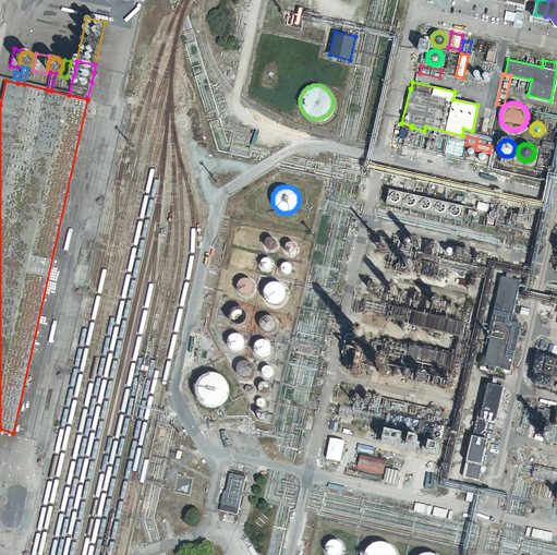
[(398,200),(398,198),(398,196),(398,195),(398,194),(397,193),(396,192),(395,192),(394,192),(392,192),(391,192),(390,193),(389,194),(388,195),(388,196),(388,197),(389,200),(389,201),(390,201),(391,202),(392,202),(394,202),(395,202),(397,201),(398,200)]
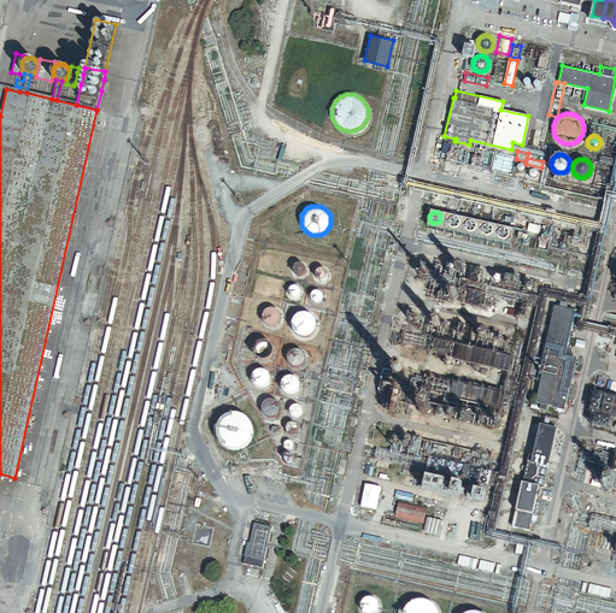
[(457,224),(458,223),(458,222),(457,220),(457,218),(456,218),(455,217),(453,216),(452,216),(451,216),(450,217),(449,218),(447,218),(446,220),(446,222),(446,223),(447,224),(447,225),(449,227),(450,227),(451,228),(452,228),(455,227),(456,227),(456,225),(457,224)]
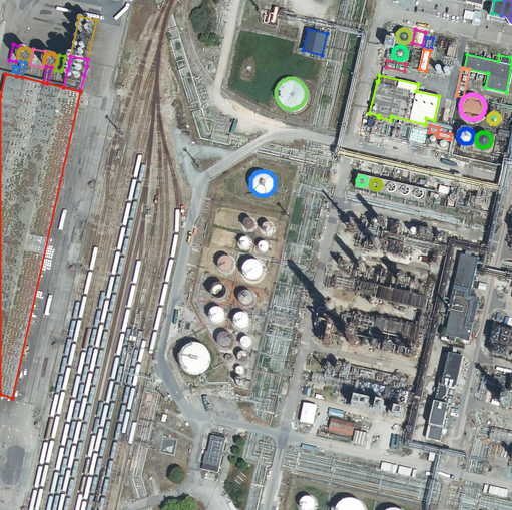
[(395,189),(395,188),(395,187),(395,186),(394,185),(394,184),(393,183),(392,183),(390,182),(389,183),(388,183),(387,184),(386,185),(386,186),(386,187),(386,188),(386,189),(387,190),(388,191),(389,191),(390,192),(391,192),(392,192),(393,191),(394,190),(395,189)]
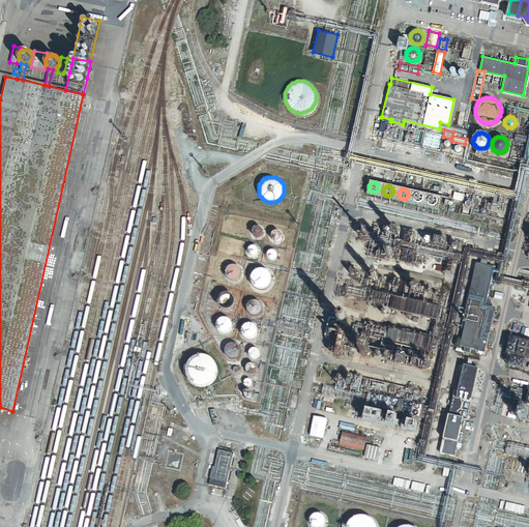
[(422,199),(422,198),(422,197),(422,196),(422,195),(421,194),(420,193),(419,193),(418,193),(417,193),(415,193),(414,194),(414,195),(413,196),(413,197),(413,198),(413,199),(414,200),(415,201),(416,202),(417,202),(418,202),(419,202),(420,201),(421,200),(422,199)]
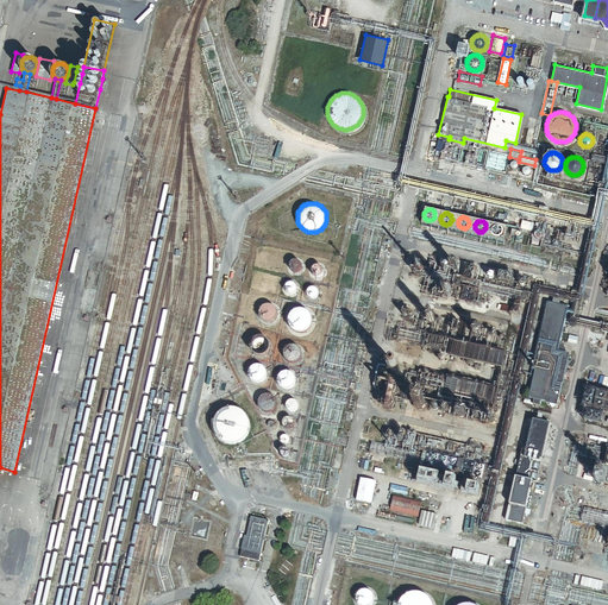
[(502,233),(503,232),(503,229),(502,228),(502,227),(501,226),(500,226),(499,225),(497,225),(496,225),(495,226),(494,226),(493,227),(491,228),(491,229),(491,232),(493,233),(493,234),(494,235),(495,235),(496,235),(497,235),(500,235),(501,235),(502,234),(502,233)]
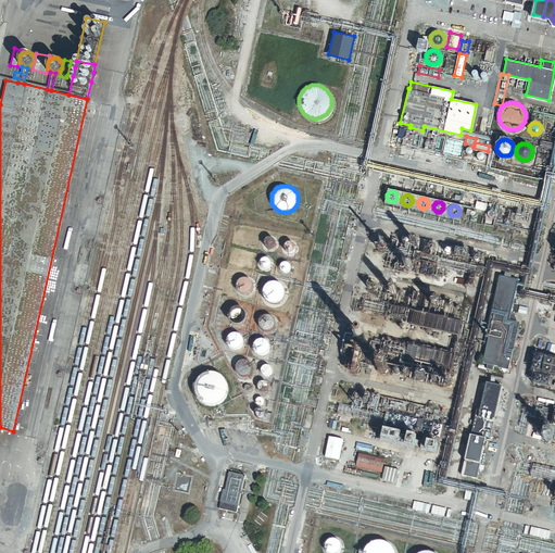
[(274,243),(274,242),(274,241),(274,240),(274,239),(273,238),(272,237),(270,237),(269,237),(268,237),(267,237),(266,238),(265,239),(264,240),(264,241),(264,242),(265,243),(265,244),(266,246),(267,247),(268,247),(269,247),(270,247),(272,246),(273,244),(274,243)]
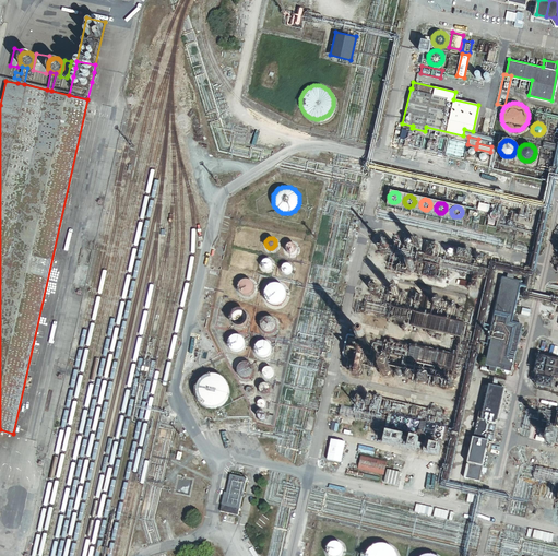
[(295,249),(296,248),(296,247),(296,246),(295,245),(294,244),(293,243),(292,243),(291,243),(289,243),(288,243),(287,244),(286,245),(286,246),(285,247),(285,248),(286,249),(286,250),(287,251),(288,252),(289,252),(292,252),(293,252),(294,251),(295,250),(295,249)]
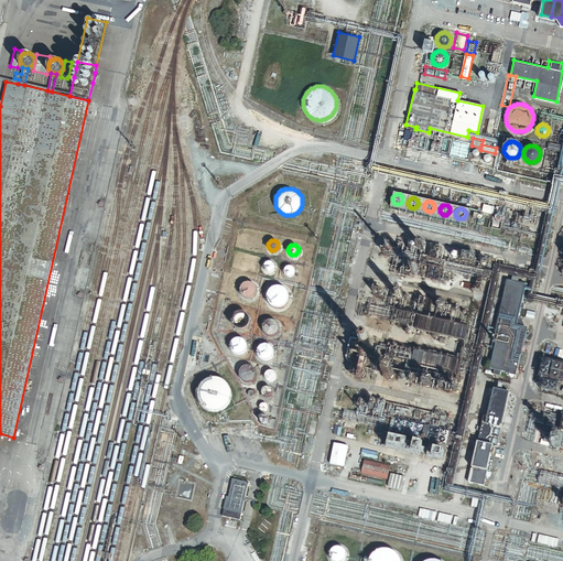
[(273,268),(273,267),(273,266),(273,265),(272,263),(272,262),(271,261),(270,261),(269,260),(267,261),(266,261),(264,262),(263,265),(263,266),(263,267),(263,268),(264,269),(266,270),(267,270),(268,271),(269,271),(270,270),(271,270),(272,269),(273,268)]
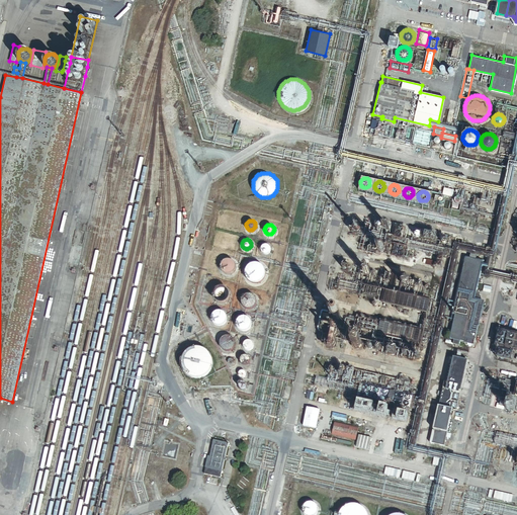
[(269,250),(269,249),(269,247),(269,246),(269,245),(268,244),(267,244),(266,243),(265,243),(263,243),(262,243),(261,244),(261,245),(260,246),(260,247),(260,248),(260,250),(261,251),(262,251),(263,252),(264,252),(265,252),(266,252),(267,251),(268,251),(269,250)]
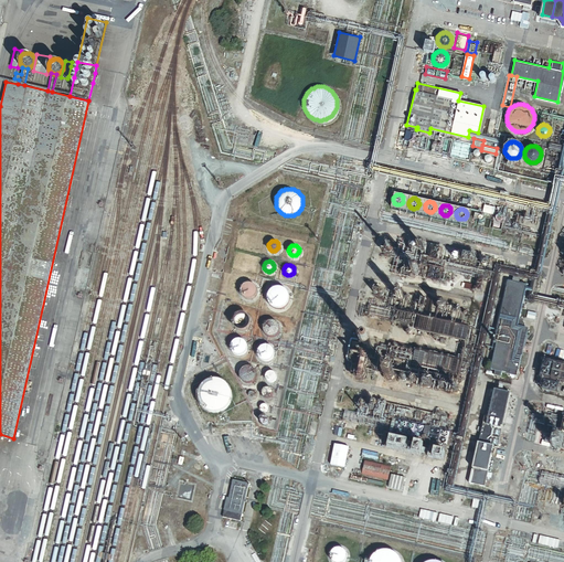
[(512,281),(508,279),(493,339),(492,339),(490,347),(495,348),(490,367),(495,368),(493,373),(500,374),(501,370),(507,371),(507,372),(515,374),(527,327),(521,326),(522,318),(520,317),(522,306),(523,307),(524,303),(523,303),(527,287),(528,288),(529,284),(528,284),(528,282),(519,279),(520,276),(513,275),(512,281)]
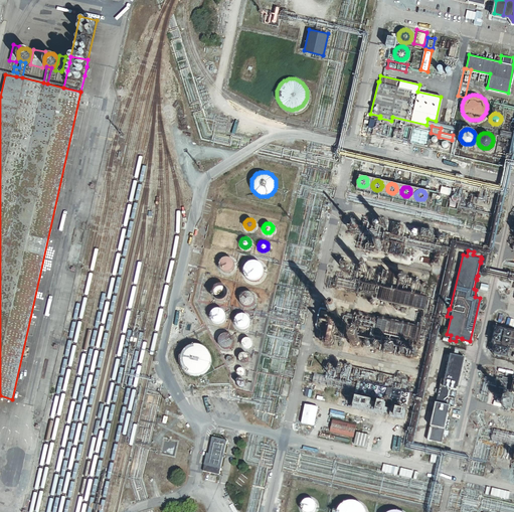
[(234,262),(233,261),(233,260),(232,259),(232,258),(231,258),(230,257),(229,256),(228,256),(227,256),(226,256),(225,256),(224,256),(223,256),(222,257),(221,258),(220,259),(220,260),(219,261),(219,262),(219,263),(219,264),(219,265),(219,266),(220,267),(220,268),(221,269),(222,270),(223,270),(224,271),(225,271),(226,271),(227,271),(228,271),(229,271),(229,270),(230,270),(231,269),(232,269),(232,268),(233,267),(233,266),(234,265),(234,264),(234,263),(234,262)]
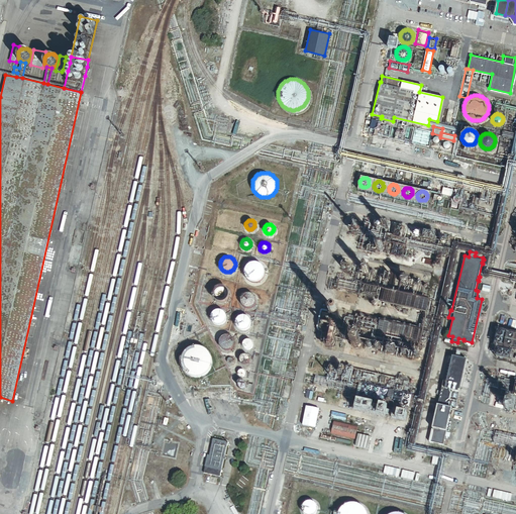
[(264,271),(264,270),(264,269),(264,267),(263,266),(263,265),(262,264),(261,264),(260,263),(259,262),(258,262),(256,261),(254,261),(253,261),(252,261),(251,262),(250,262),(249,263),(248,263),(247,264),(246,265),(245,266),(245,267),(244,269),(244,270),(244,271),(244,272),(244,273),(245,275),(245,276),(246,277),(247,278),(248,279),(249,280),(251,280),(252,281),(253,281),(254,281),(255,281),(258,280),(259,280),(260,279),(261,279),(262,278),(263,277),(263,276),(264,275),(264,274),(264,272),(264,271)]
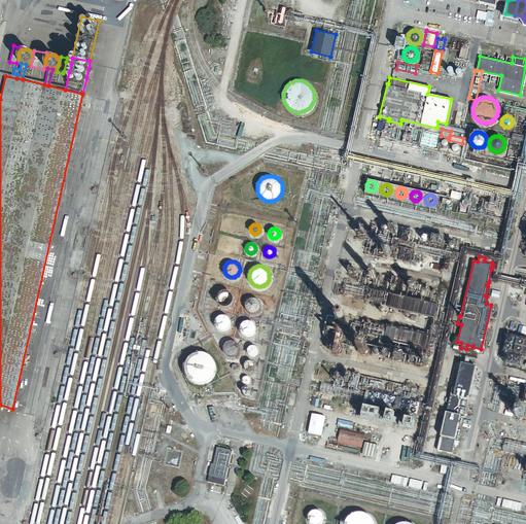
[(233,297),(233,295),(232,294),(232,293),(231,292),(230,292),(229,291),(228,291),(226,291),(225,291),(224,291),(223,291),(222,291),(221,292),(220,292),(220,293),(219,294),(218,295),(218,297),(218,298),(218,299),(218,300),(218,301),(218,302),(218,303),(219,304),(220,304),(220,305),(221,305),(222,306),(223,306),(224,307),(225,307),(226,307),(228,306),(229,306),(230,306),(231,305),(232,304),(233,303),(233,302),(233,301),(234,300),(234,299),(234,298),(233,297)]
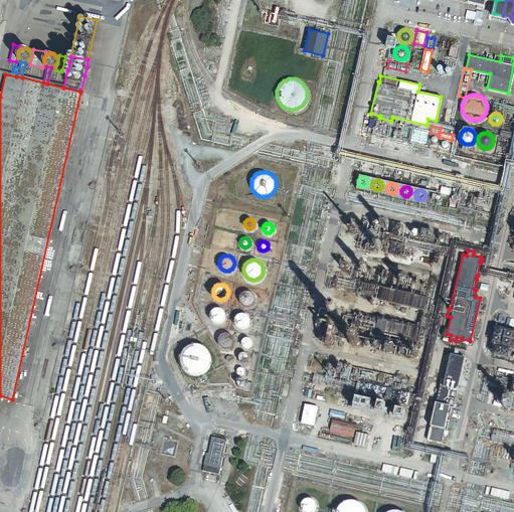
[(254,297),(253,296),(253,295),(252,294),(252,293),(251,293),(250,292),(249,292),(249,291),(248,291),(247,291),(246,291),(245,291),(244,291),(243,292),(242,292),(241,293),(240,294),(240,295),(239,296),(239,297),(239,298),(239,299),(239,300),(239,301),(240,302),(240,303),(241,304),(242,305),(243,305),(244,306),(245,306),(246,306),(247,306),(248,306),(249,305),(250,305),(251,304),(252,304),(252,303),(253,302),(253,301),(254,300),(254,299),(254,298),(254,297)]
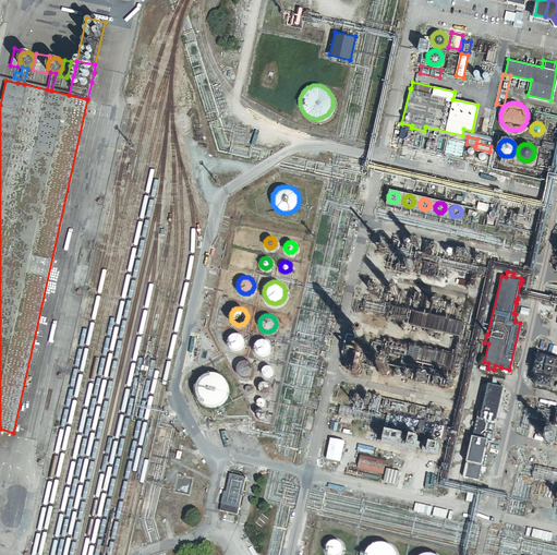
[(243,339),(243,338),(242,337),(242,336),(241,336),(241,335),(240,335),(239,334),(238,334),(237,333),(235,333),(234,333),(233,333),(232,334),(231,334),(230,335),(229,336),(228,337),(228,338),(228,339),(227,340),(227,341),(227,342),(227,344),(228,345),(229,346),(229,347),(230,348),(231,348),(231,349),(232,349),(233,349),(234,349),(235,349),(237,349),(238,349),(239,349),(240,348),(241,348),(241,347),(242,346),(243,345),(243,344),(243,342),(243,341),(243,340),(243,339)]
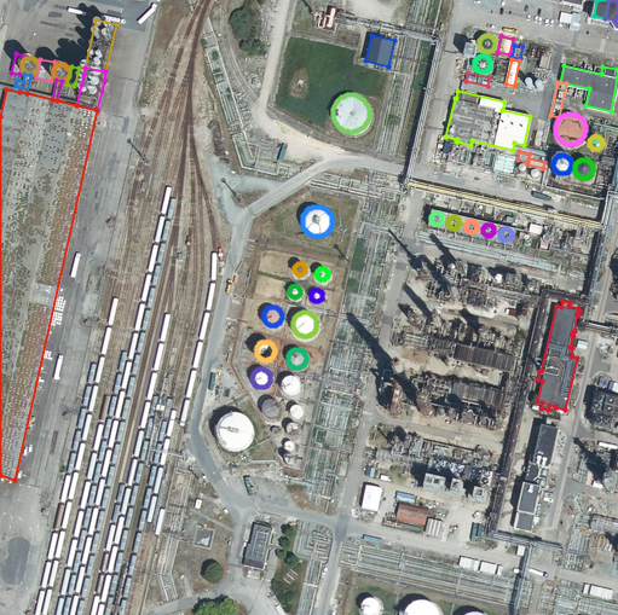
[(300,382),(299,381),(299,379),(298,378),(296,377),(295,376),(294,376),(293,375),(292,375),(290,375),(289,375),(288,376),(287,376),(286,377),(284,378),(283,378),(283,379),(282,381),(282,382),(282,383),(282,384),(282,386),(282,387),(282,388),(283,389),(284,390),(286,392),(287,393),(288,393),(289,393),(290,393),(292,393),(293,393),(294,393),(295,393),(295,392),(296,392),(298,390),(299,389),(299,388),(300,387),(300,386),(300,384),(300,383),(300,382)]
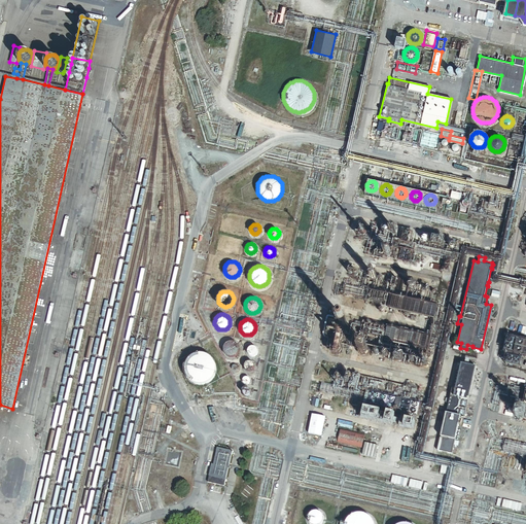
[(239,346),(238,345),(238,344),(237,343),(236,343),(236,342),(235,341),(234,341),(233,341),(232,341),(231,341),(230,341),(229,341),(228,341),(226,342),(225,343),(224,344),(224,345),(223,346),(223,347),(223,348),(223,349),(223,350),(223,351),(224,352),(224,353),(225,353),(226,354),(226,355),(228,355),(229,355),(230,356),(231,356),(232,356),(233,356),(234,356),(235,355),(236,354),(237,353),(238,353),(238,352),(238,351),(239,350),(239,349),(239,348),(239,347),(239,346)]
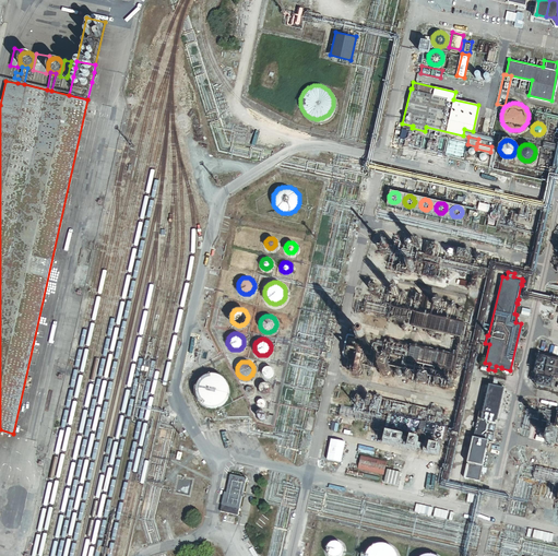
[(272,374),(272,373),(272,370),(272,369),(272,368),(271,367),(270,367),(269,366),(268,366),(266,366),(265,367),(264,367),(263,368),(262,369),(262,370),(262,373),(263,374),(263,375),(264,375),(265,376),(266,376),(268,376),(269,376),(270,375),(271,375),(272,374)]
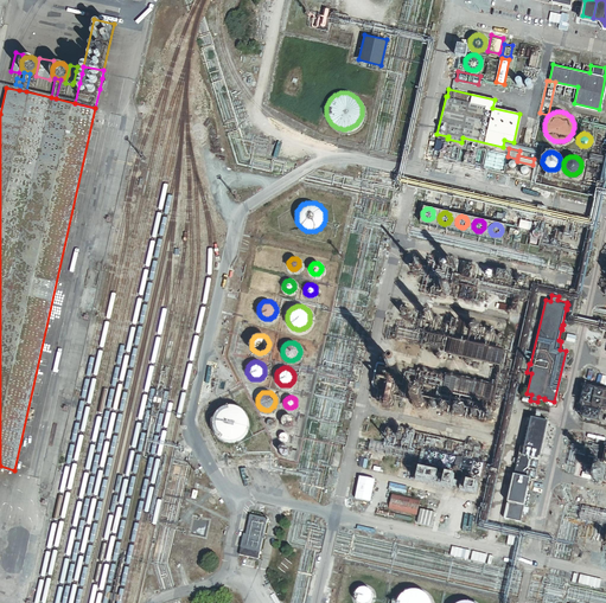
[(227,438),(233,438),(238,437),(243,434),(246,428),(248,422),(247,416),(244,411),(241,406),(236,403),(230,402),(224,403),(218,405),(214,410),(211,416),(210,422),(212,428),(216,434),(221,437),(227,438)]
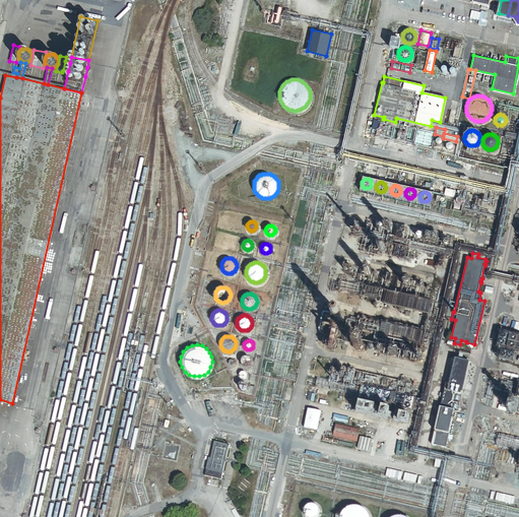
[(515,347),(501,344),(498,357),(512,360),(515,347)]
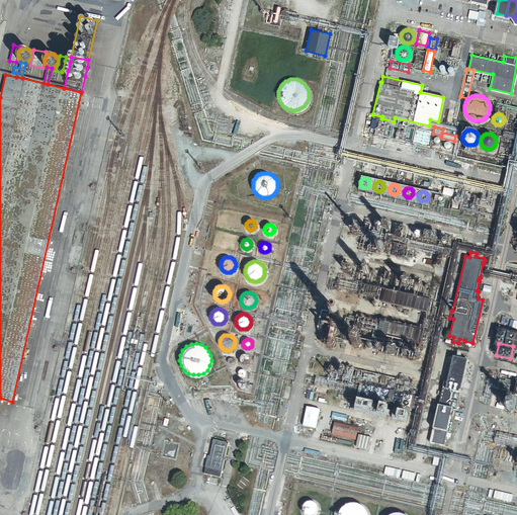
[(248,360),(249,359),(249,358),(249,357),(248,356),(247,355),(246,354),(245,354),(244,354),(243,354),(242,354),(241,355),(240,356),(240,357),(240,358),(240,359),(240,360),(241,361),(241,362),(242,363),(244,363),(245,363),(246,363),(247,362),(248,361),(248,360)]
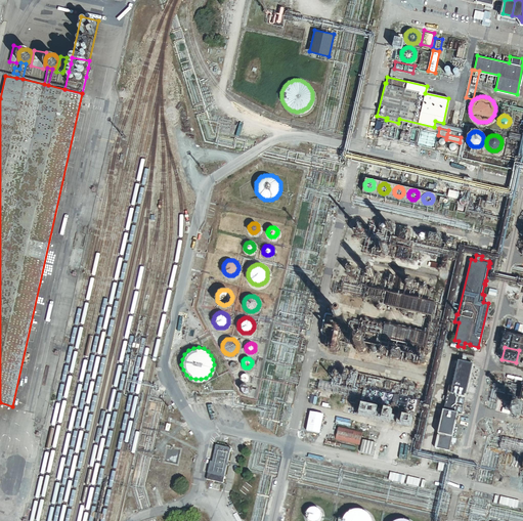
[(465,395),(473,362),(458,359),(450,392),(447,392),(443,408),(442,407),(434,445),(449,448),(458,411),(453,410),(458,394),(465,395)]
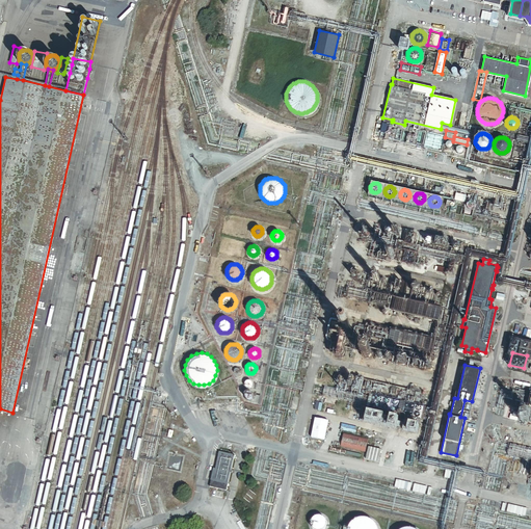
[(525,406),(529,391),(522,390),(519,404),(525,406)]
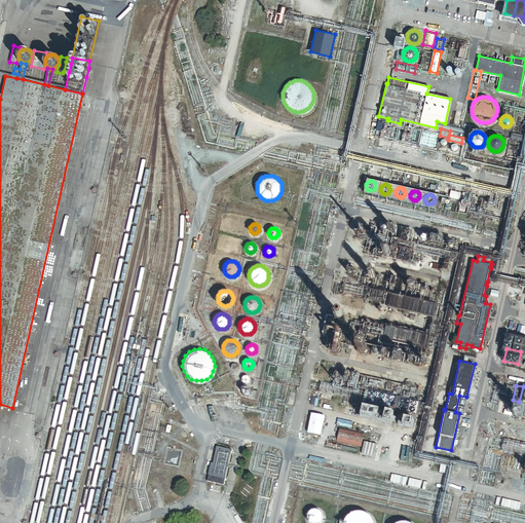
[(364,432),(339,426),(336,439),(361,444),(364,432)]
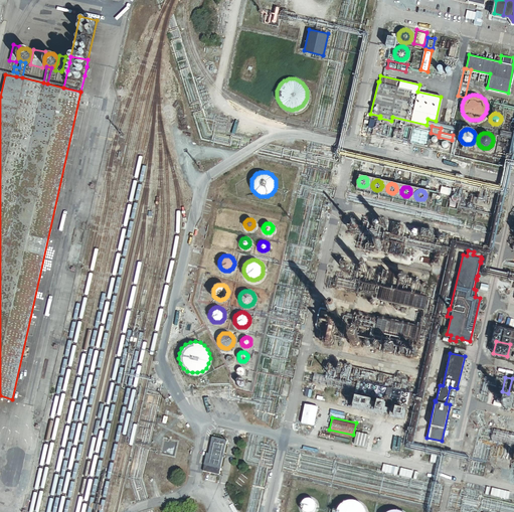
[(218,472),(226,438),(212,435),(208,452),(206,451),(202,469),(218,472)]
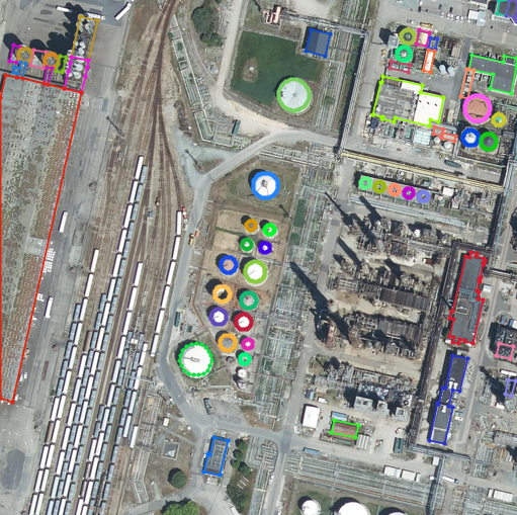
[(317,505),(317,504),(317,503),(316,502),(315,502),(315,501),(314,500),(313,500),(312,500),(311,499),(310,499),(309,499),(308,499),(308,500),(307,500),(306,500),(305,501),(304,502),(303,503),(303,504),(303,505),(302,506),(302,507),(302,508),(303,509),(303,510),(304,511),(304,512),(305,513),(306,513),(307,514),(308,514),(309,514),(310,514),(311,514),(312,514),(313,514),(314,513),(315,513),(315,512),(316,511),(316,510),(317,510),(317,509),(317,508),(317,507),(317,506),(317,505)]
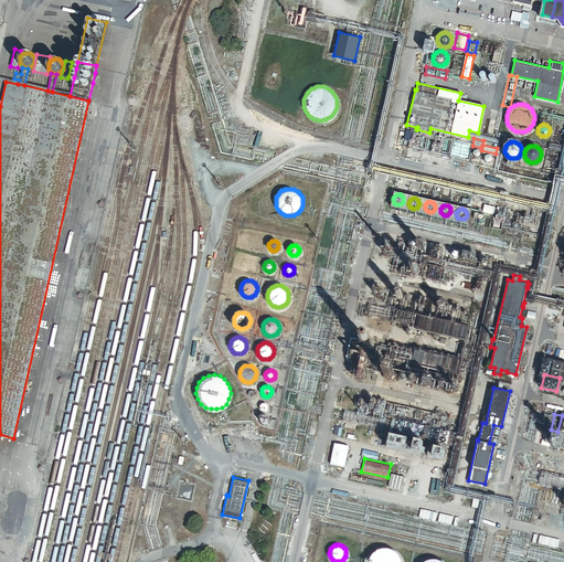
[(402,561),(403,561),(402,560),(402,558),(401,555),(400,554),(398,552),(396,551),(395,550),(393,549),(391,548),(390,548),(387,547),(385,547),(383,548),(381,548),(379,549),(378,550),(375,551),(374,552),(372,554),(371,555),(371,558),(370,560),(370,561),(369,561),(402,561)]
